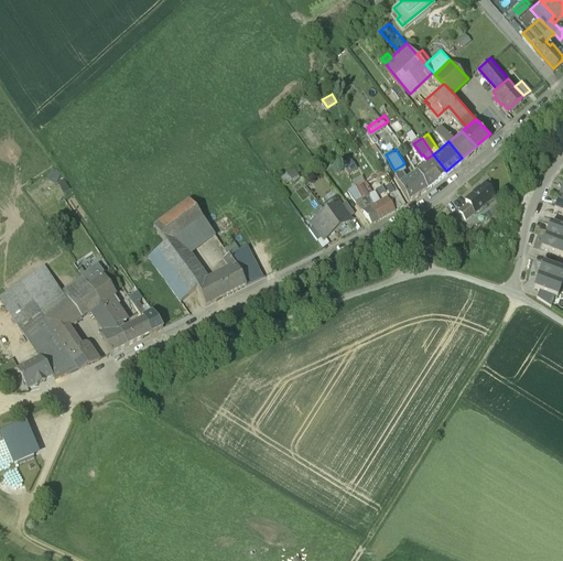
[(353,152),(345,157),(349,166),(357,162),(353,152)]
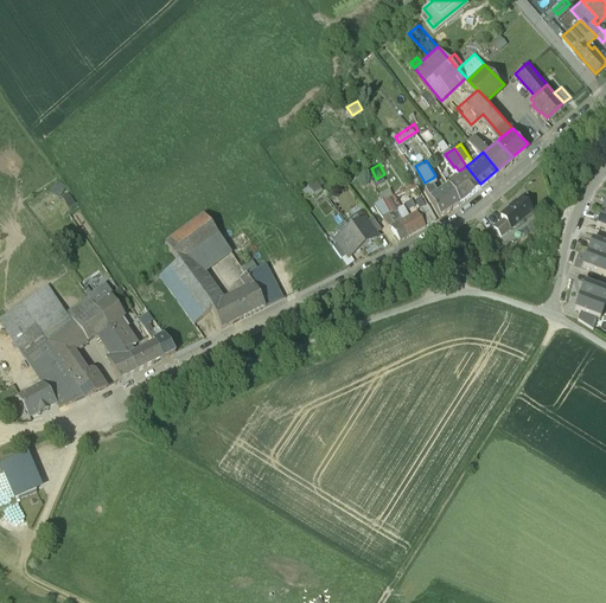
[(480,184),(466,166),(459,171),(451,178),(463,197),(480,184)]
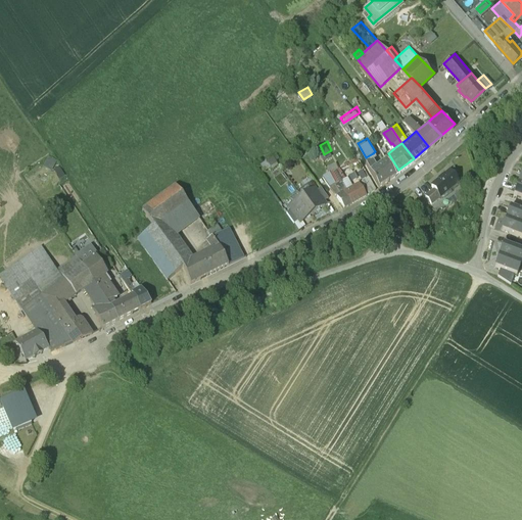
[(273,151),(263,158),(267,164),(277,157),(273,151)]
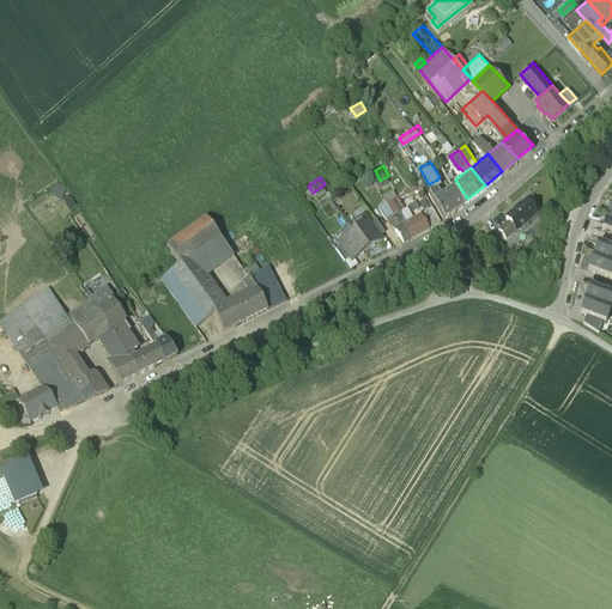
[(443,188),(437,180),(429,184),(434,194),(443,188)]
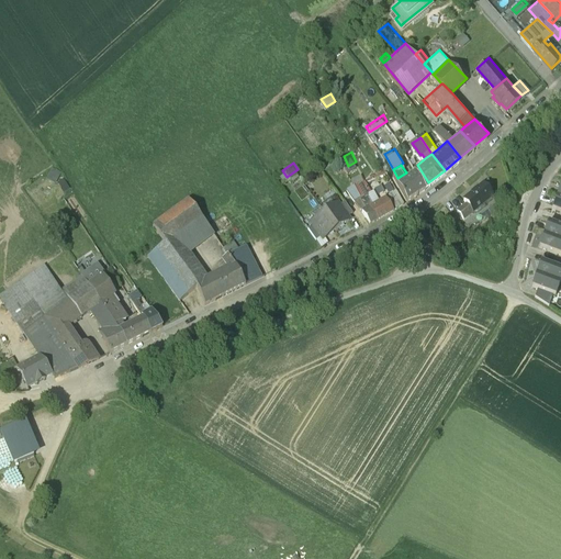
[(406,172),(397,178),(408,194),(427,183),(416,166),(406,172)]
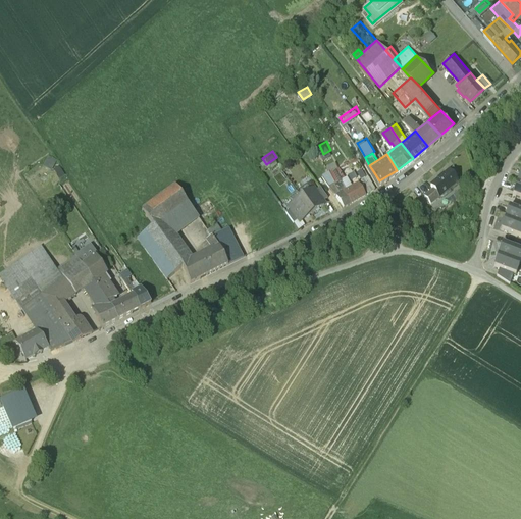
[(49,156),(43,167),(51,171),(56,160),(49,156)]
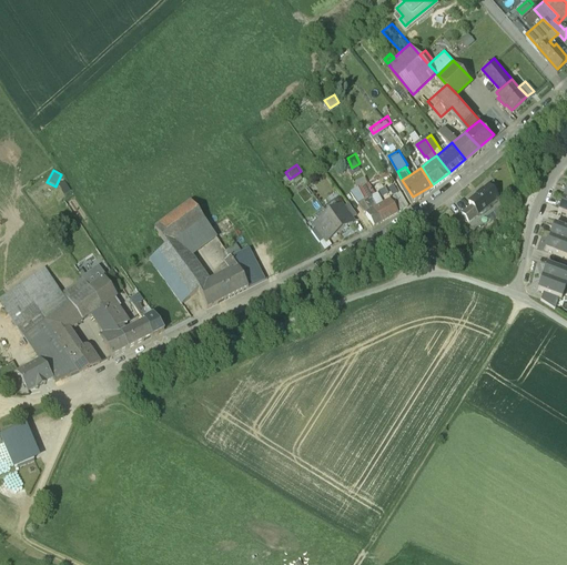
[(499,182),(494,175),(489,179),(495,185),(499,182)]
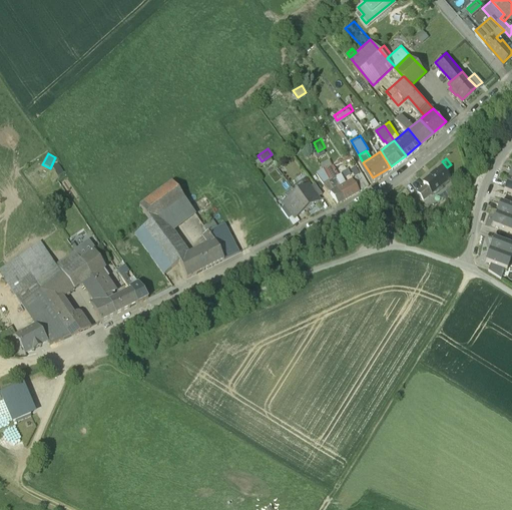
[(334,160),(325,164),(330,174),(336,171),(339,169),(334,160)]
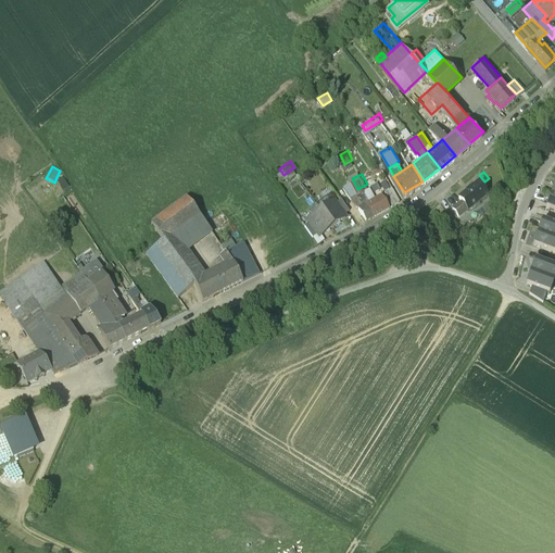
[(484,181),(479,175),(465,187),(474,199),(489,187),(484,181)]
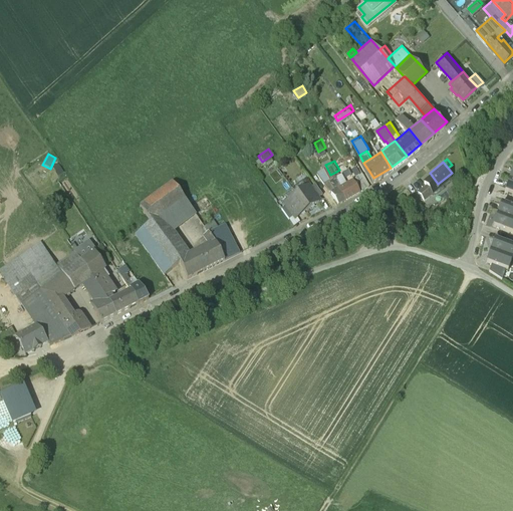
[(57,164),(52,167),(58,178),(64,174),(57,164)]
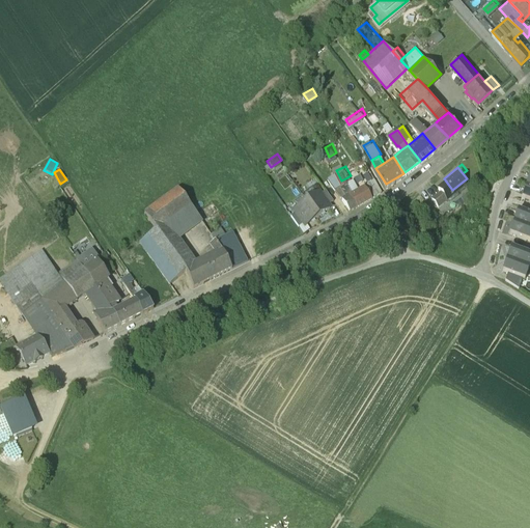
[(375,173),(367,177),(375,190),(383,186),(375,173)]
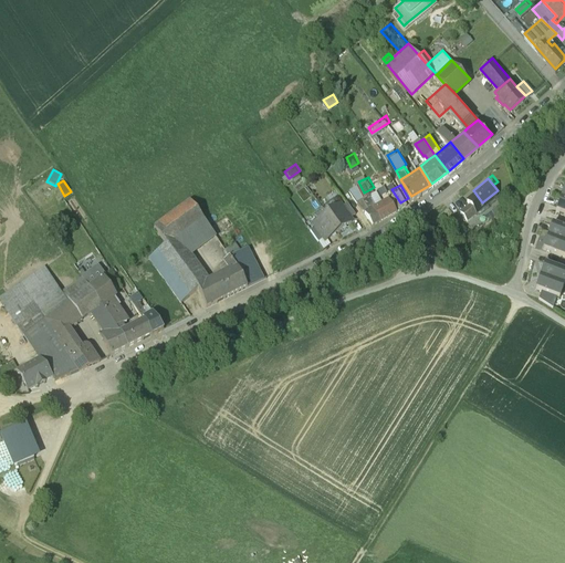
[(380,198),(374,187),(370,189),(377,200),(380,198)]
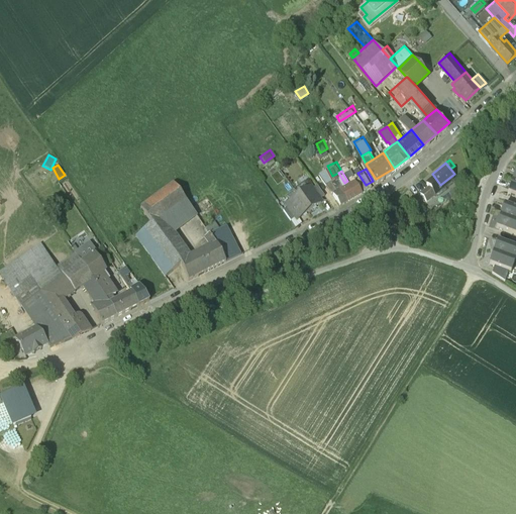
[(440,185),(432,174),(428,177),(430,179),(436,188),(440,185)]
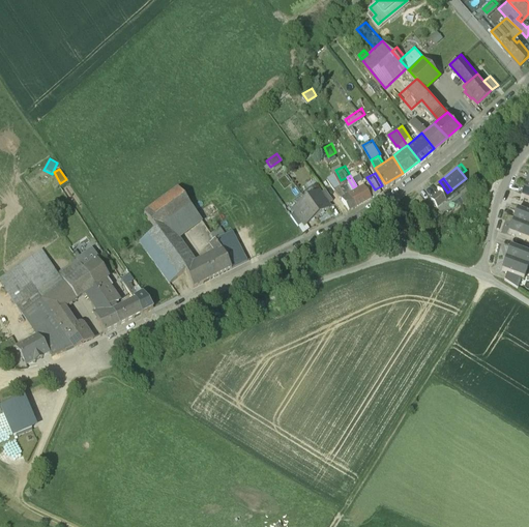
[(356,185),(353,187),(350,188),(357,200),(373,192),(365,180),(356,185)]
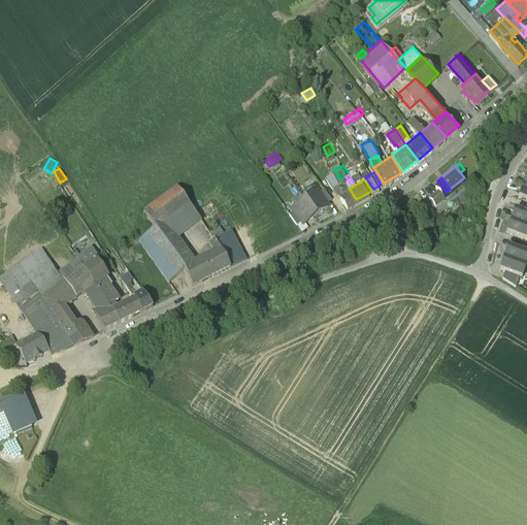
[(446,192),(439,183),(430,191),(437,199),(446,192)]
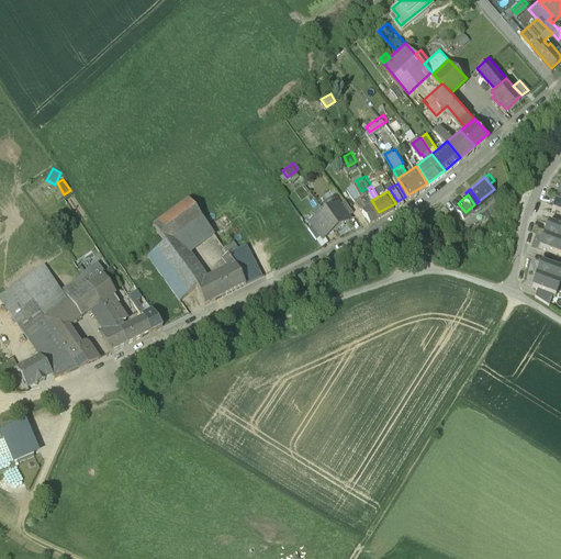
[(346,196),(340,199),(349,210),(355,207),(346,196)]
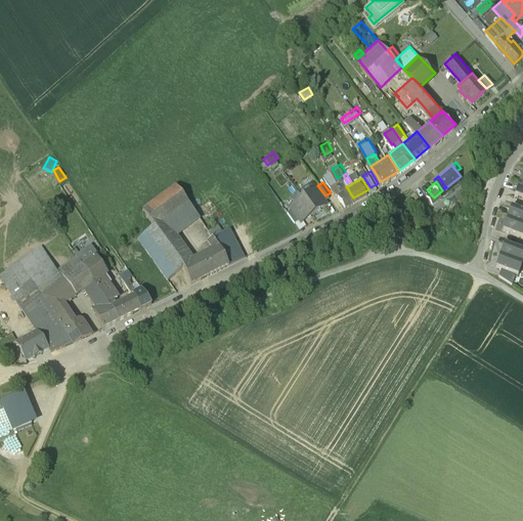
[(469,189),(464,182),(455,188),(461,194),(469,189)]
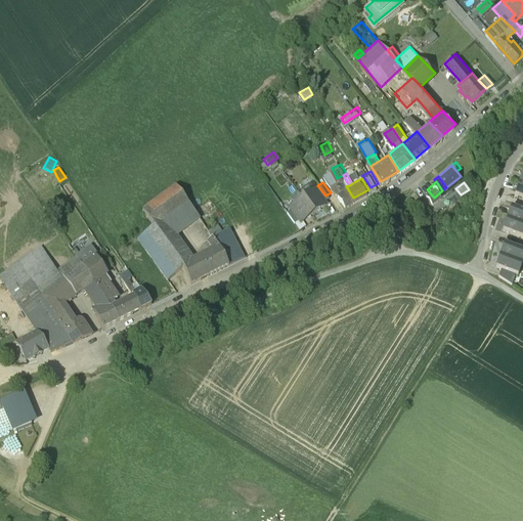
[(175,183),(141,208),(154,224),(183,263),(193,253),(178,232),(201,216),(175,183)]
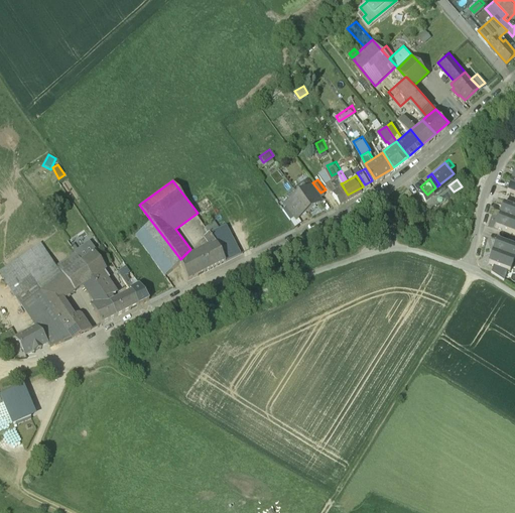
[(312,182),(311,180),(299,189),(310,204),(323,196),(320,193),(312,182)]
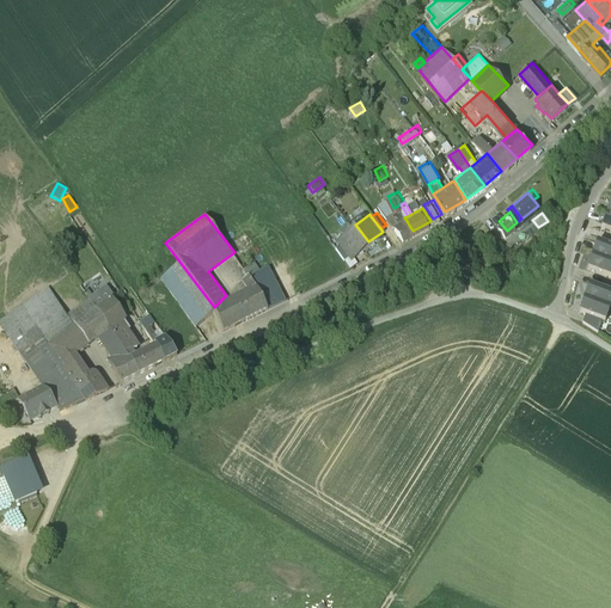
[(413,231),(404,217),(396,222),(404,235),(413,231)]
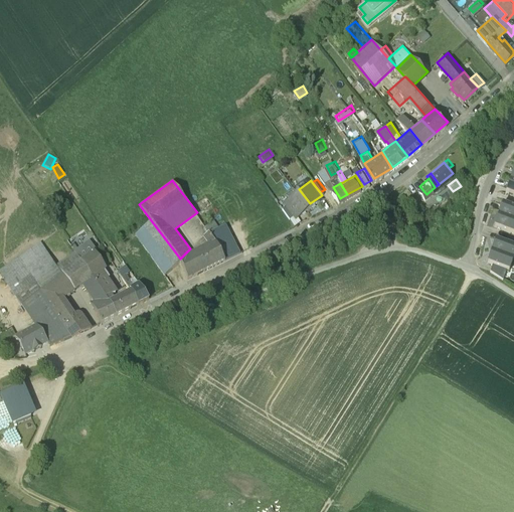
[(310,203),(299,189),(287,197),(288,200),(296,210),(297,212),(310,203)]
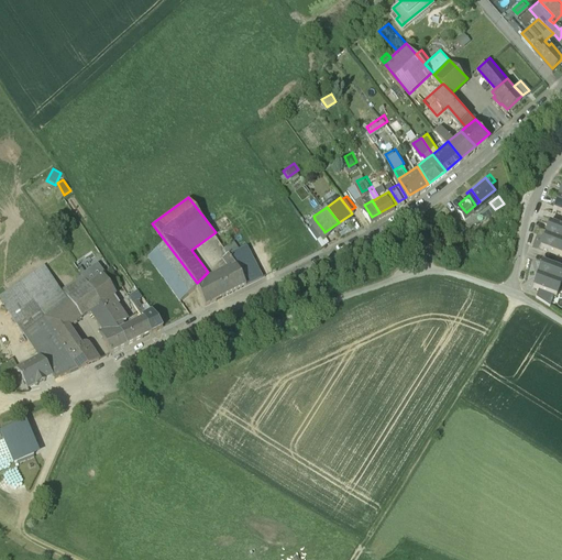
[(323,230),(315,219),(309,222),(318,233),(323,230)]
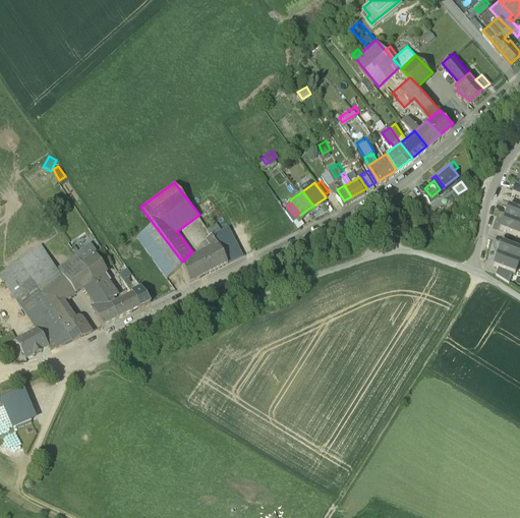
[(519,209),(508,205),(504,216),(519,222),(519,209)]
